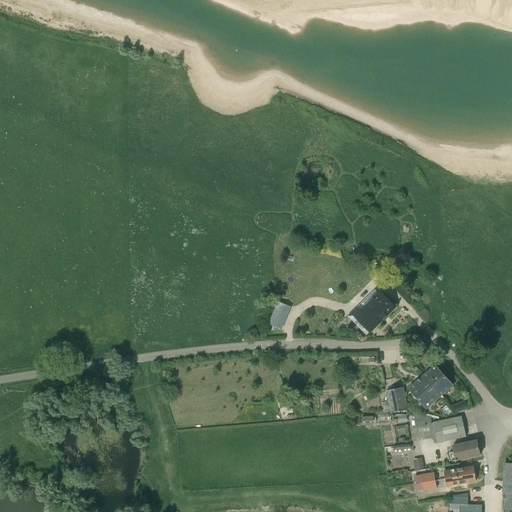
[(355,317),(368,330),(370,332),(395,307),(380,291),(355,316),(355,317)]
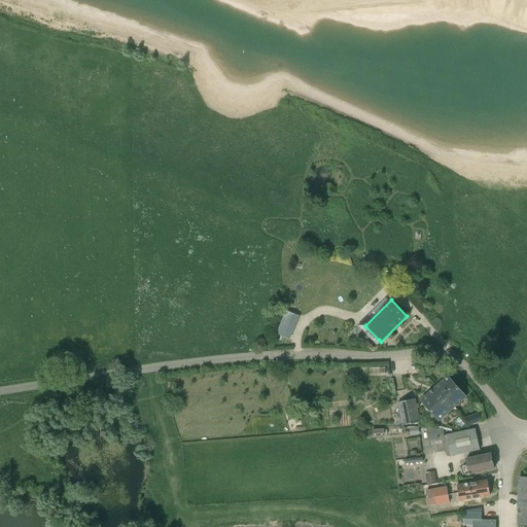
[(286,311),(284,317),(296,321),(299,316),(286,311)]
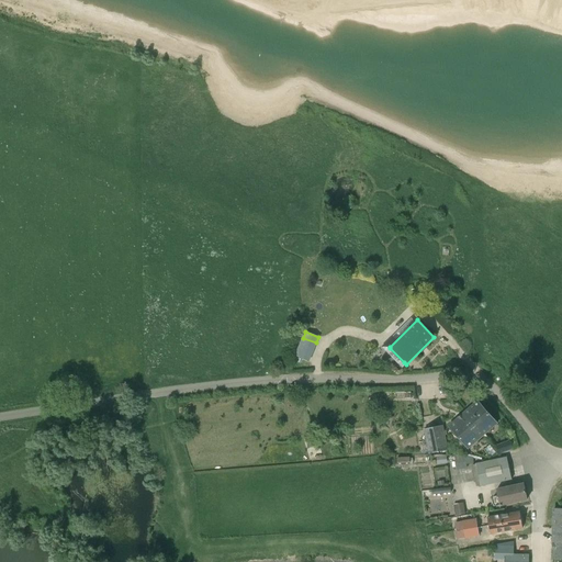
[(497,424),(478,401),(449,426),(468,448),(497,424)]
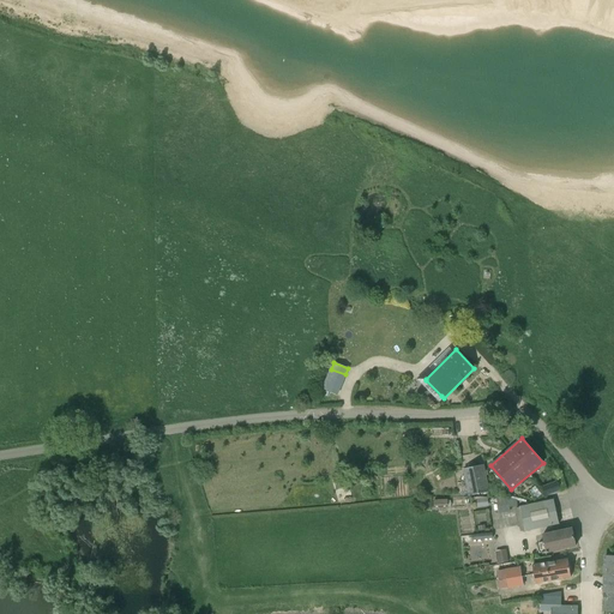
[(463,470),(469,495),(488,492),(483,465),(467,469),(464,457),(455,459),(457,471),(463,470)]
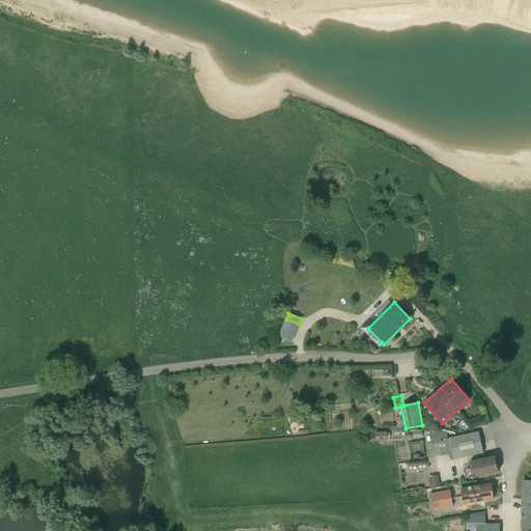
[(290,424),(300,421),(297,409),(287,412),(290,424)]
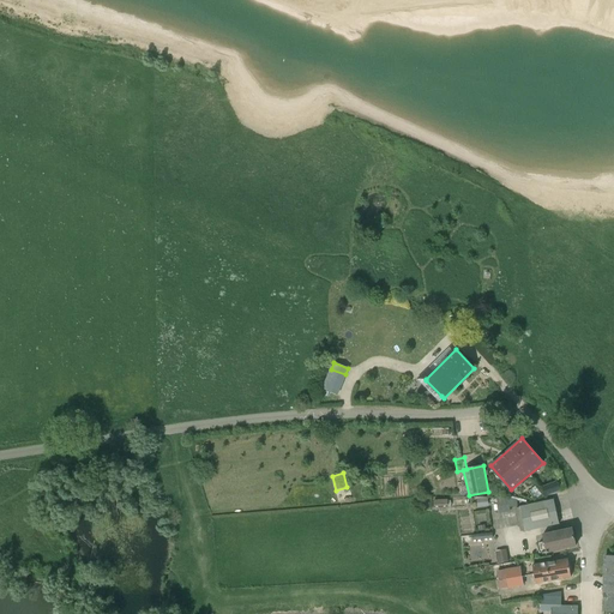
[(543,487),(546,497),(561,491),(558,482),(543,487)]
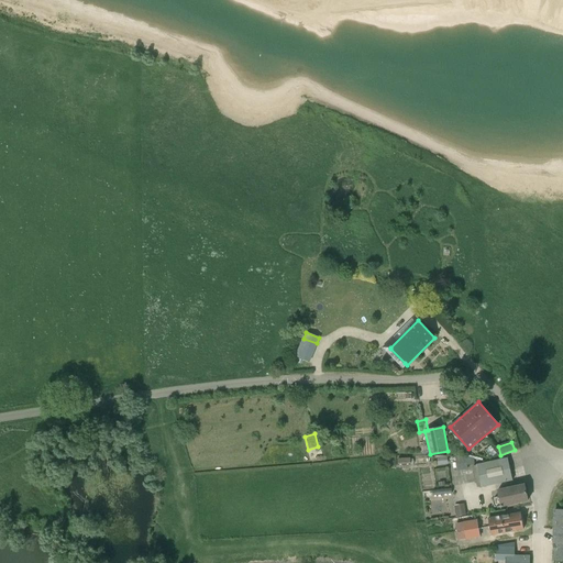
[(465,456),(454,456),(455,462),(457,471),(467,468),(467,466),(475,464),(474,459),(465,456)]
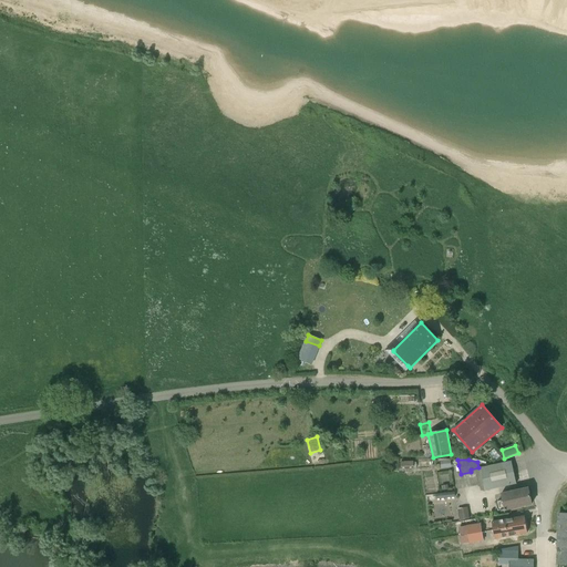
[(512,462),(494,465),(476,470),(481,492),(516,484),(512,462)]
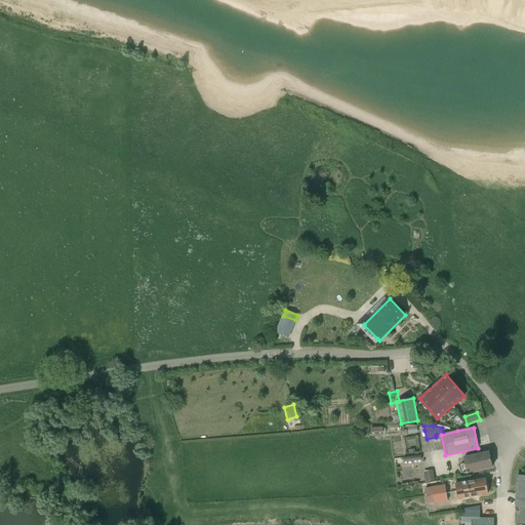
[(463,457),(465,463),(460,465),(462,473),(467,472),(467,473),(492,468),(489,451),(463,457)]
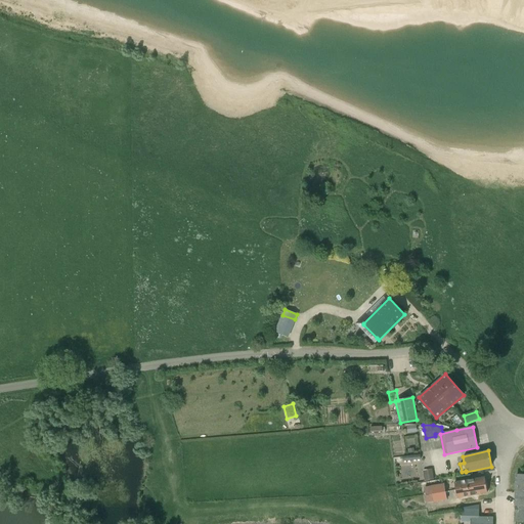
[(433,469),(424,470),(425,481),(435,480),(433,469)]
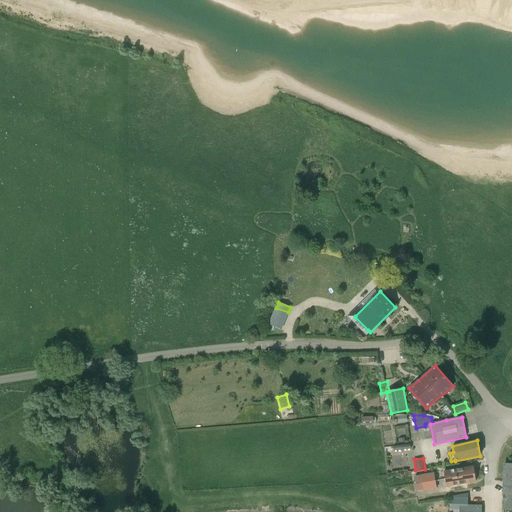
[(511,511),(511,464),(504,464),(504,473),(503,511),(511,511)]
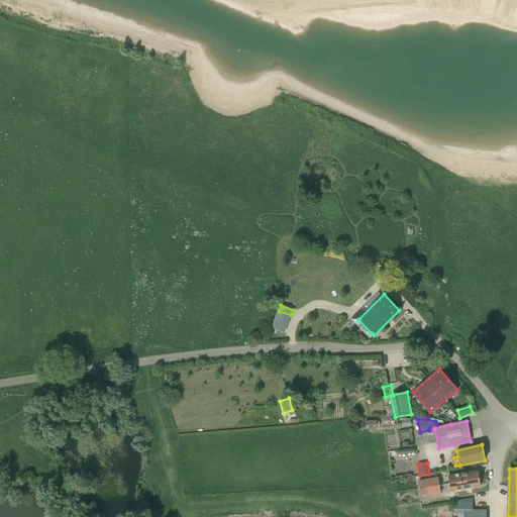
[(448,476),(449,483),(479,478),(478,471),(448,476)]
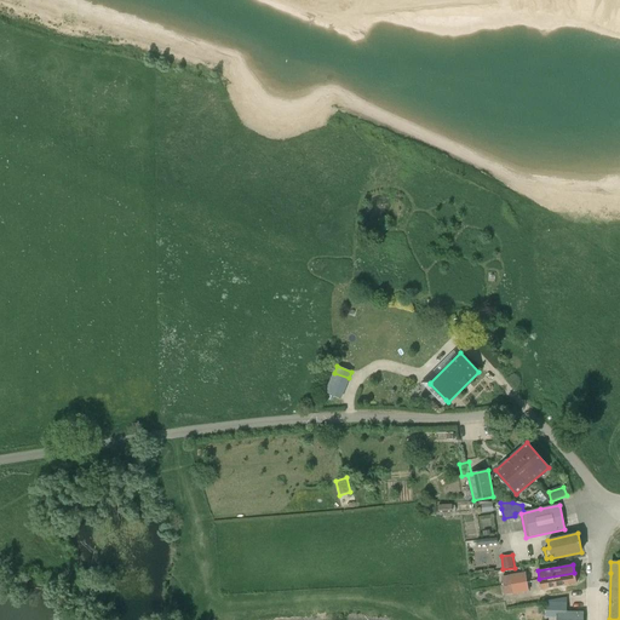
[(501,577),(503,586),(512,584),(526,581),(524,573),(501,577)]
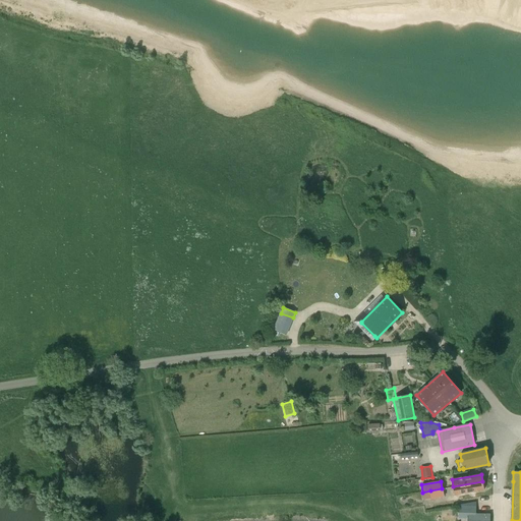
[(484,490),(482,481),(453,486),(454,496),(484,490)]
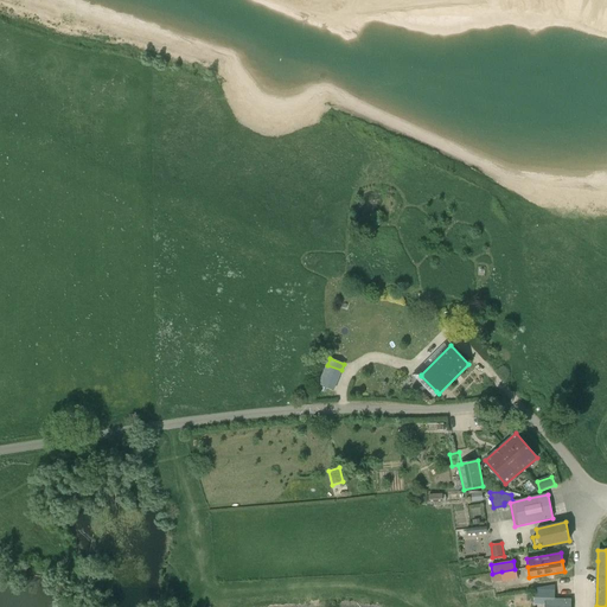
[(515,569),(502,572),(492,574),(494,582),(516,579),(515,569)]
